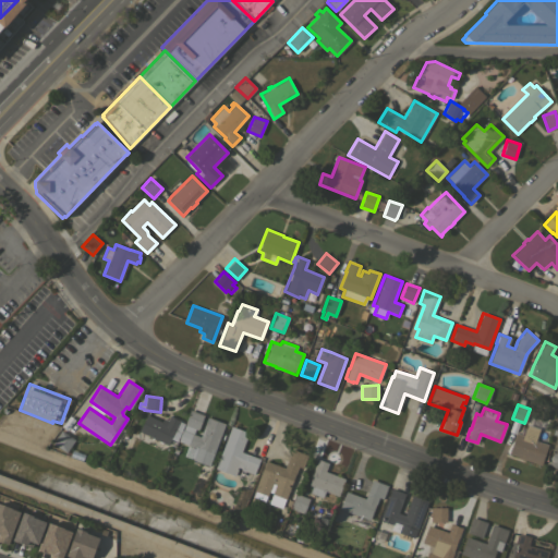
[(184,425),(190,410),(204,414),(198,429),(184,425)]
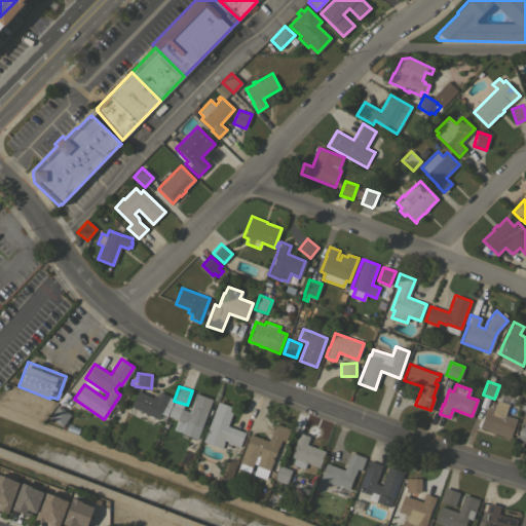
[(130,406),(138,390),(151,397),(153,393),(157,396),(159,391),(170,397),(158,419),(130,406)]
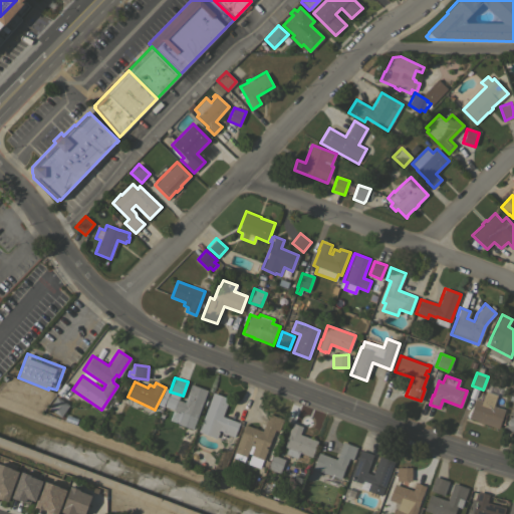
[(184,402),(191,383),(207,390),(192,429),(177,424),(181,413),(164,406),(168,396),(177,400),(184,402)]
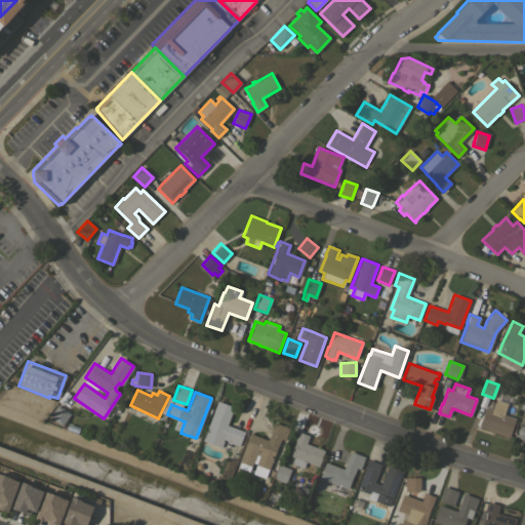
[(217,401),(233,407),(227,425),(244,432),(239,446),(226,442),(227,441),(224,440),(220,448),(202,441),(217,401)]
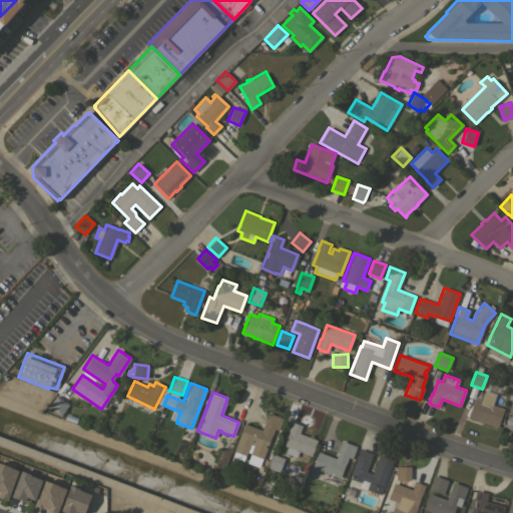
[(61,415),(65,416),(64,419),(59,417),(60,416),(48,407),(56,396),(68,404),(61,415)]
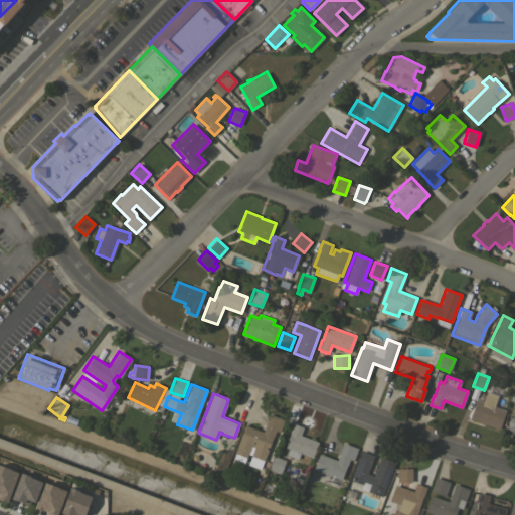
[(494,406),(505,410),(499,430),(485,424),(485,425),(477,422),(478,421),(469,418),(476,399),(494,406)]
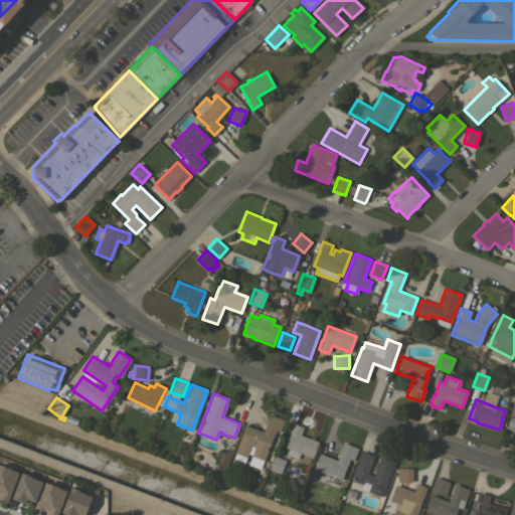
[(244,424),(263,432),(269,414),(284,420),(280,432),(275,431),(272,438),(277,440),(273,451),(268,449),(264,461),(250,456),(253,447),(250,446),(246,458),(234,453),(244,424)]
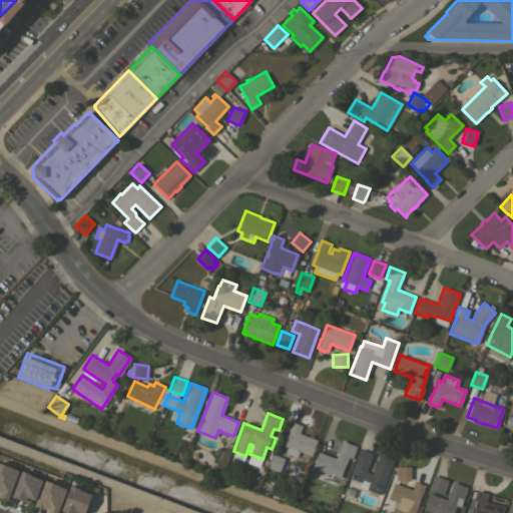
[(512,430),(512,432),(503,426),(506,422),(504,421),(508,416),(510,417),(512,413),(512,430)]
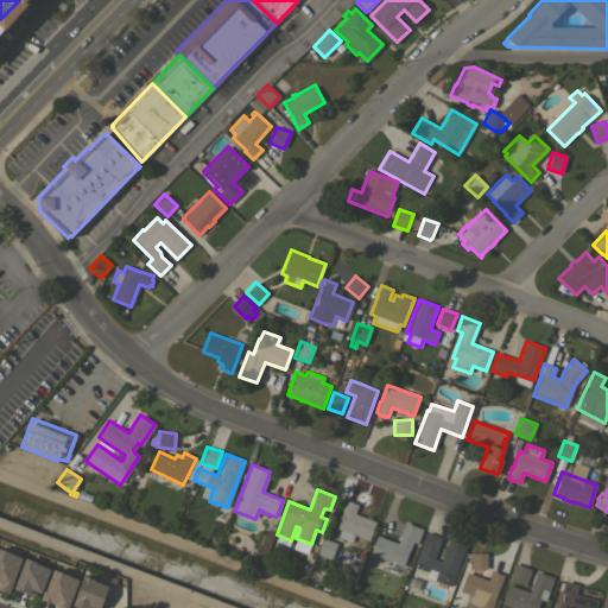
[(368,540),(354,534),(352,542),(337,537),(340,530),(335,529),(346,500),(358,504),(354,513),(375,521),(368,540)]
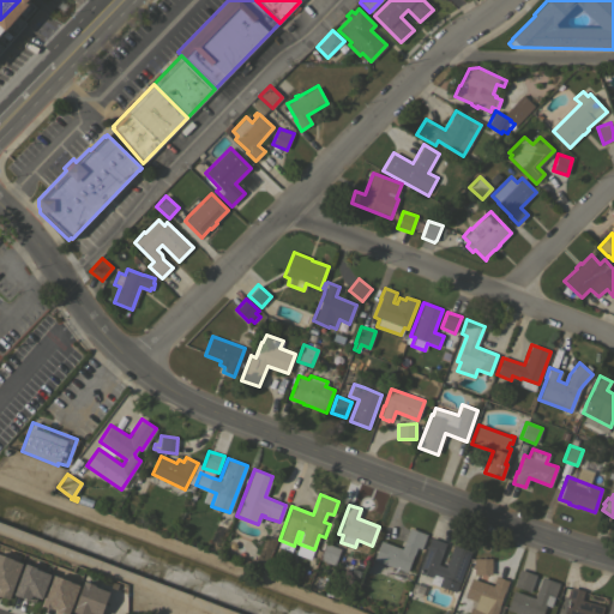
[(380,541),(401,548),(404,541),(409,528),(427,534),(421,548),(416,547),(414,555),(413,555),(407,572),(373,559),(380,541)]
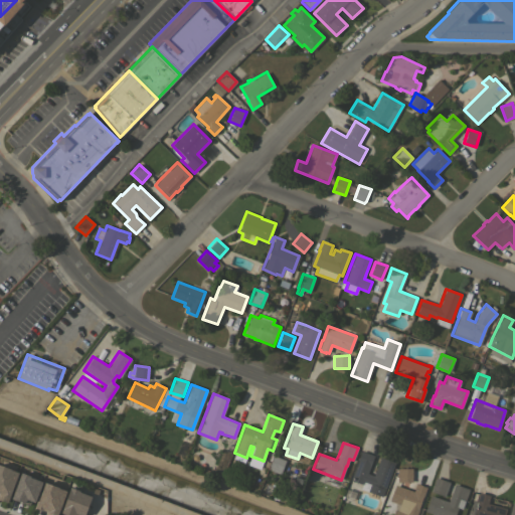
[(384,489),(383,489),(381,497),(360,489),(362,484),(350,480),(361,451),(373,456),(367,473),(373,476),(380,457),(394,463),(384,489)]
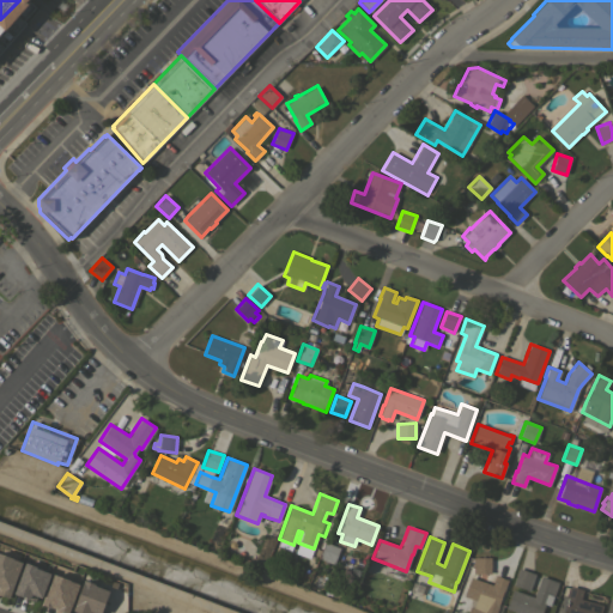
[(325,541),(339,547),(333,564),(319,558),(325,541)]
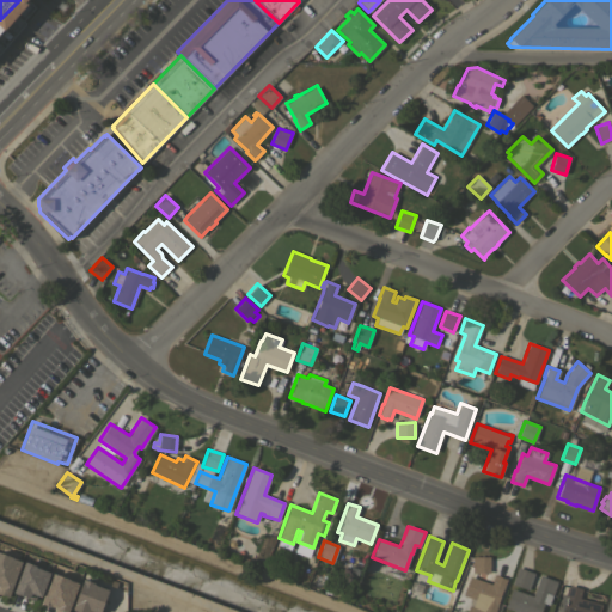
[(0,552),(12,557),(11,557),(20,561),(10,592),(8,591),(7,597),(0,594),(0,552)]
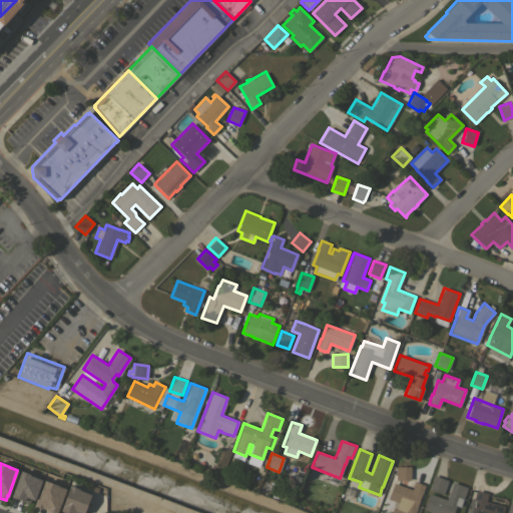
[(396,480),(395,466),(410,466),(410,480),(396,480)]
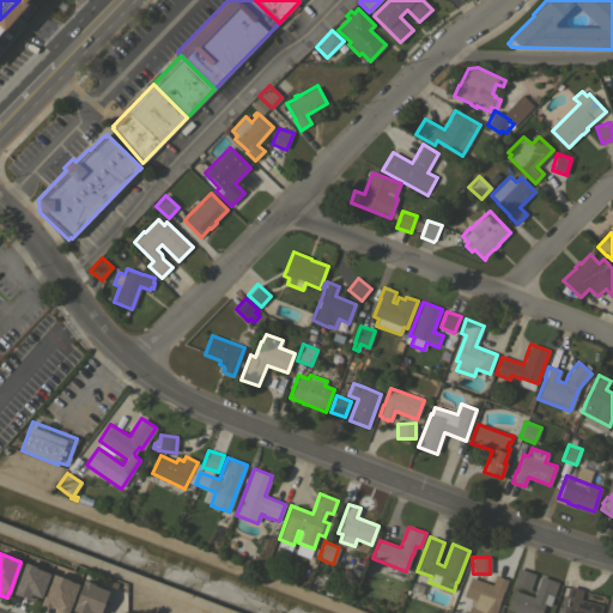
[(23,563),(36,568),(35,569),(49,574),(40,599),(31,595),(30,600),(12,593),(23,563)]
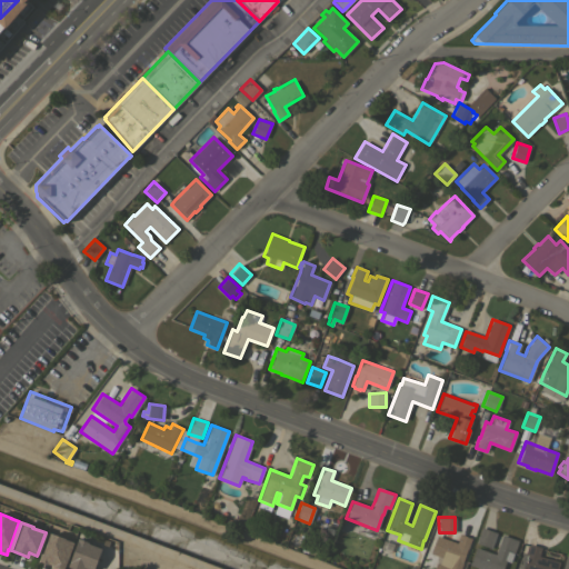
[(480,527),(496,532),(490,548),(475,542),(480,527)]
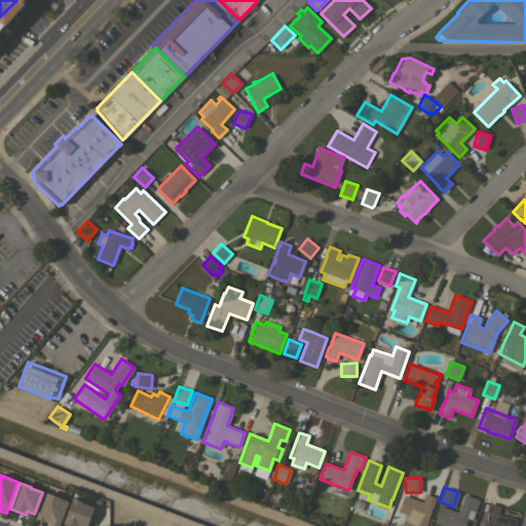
[(67,501),(57,525),(44,525),(46,523),(35,519),(44,493),(67,501)]
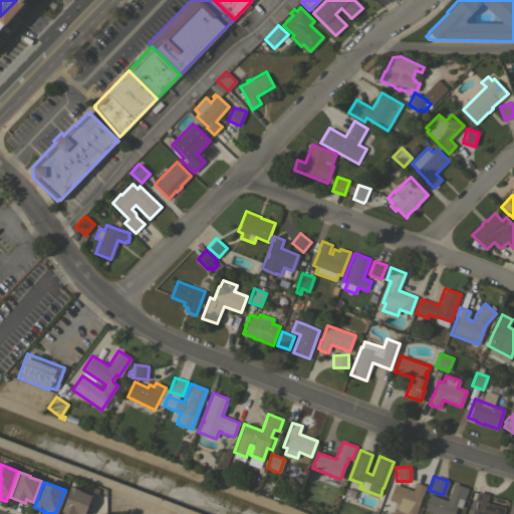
[(422,496),(422,495),(417,508),(418,508),(415,513),(405,513),(396,511),(399,503),(389,499),(394,484),(412,490),(415,482),(426,486),(422,496)]
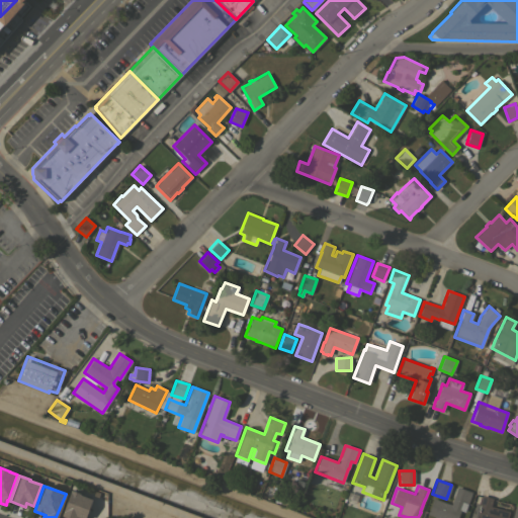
[(471,492),(463,512),(459,510),(456,517),(438,517),(427,514),(433,498),(450,505),(456,487),(471,492)]
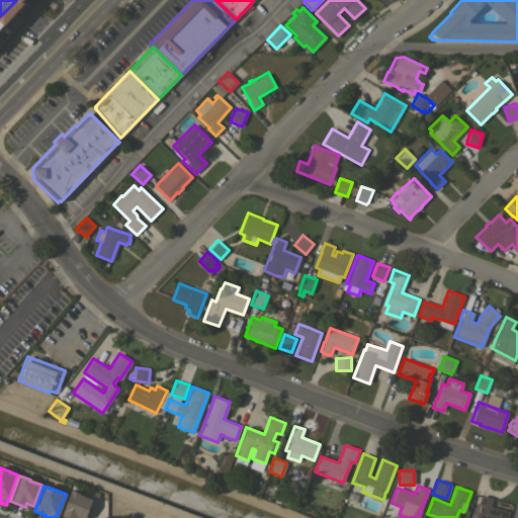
[(65,517),(60,516),(70,490),(80,494),(80,496),(90,500),(83,517),(65,517)]
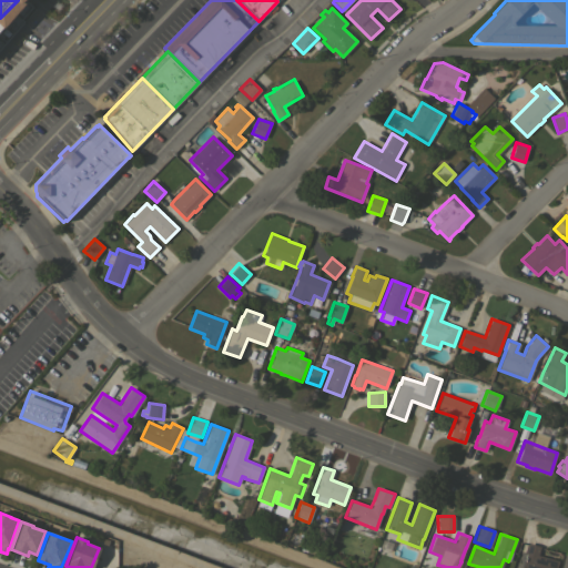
[(558,560),(555,567),(521,567),(526,554),(524,553),(526,545),(528,546),(528,544),(539,546),(537,555),(558,560)]
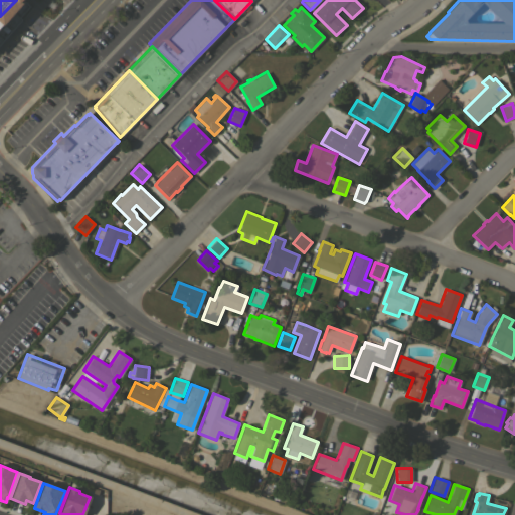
[(505,514),(514,514),(514,505),(508,504),(505,514)]
